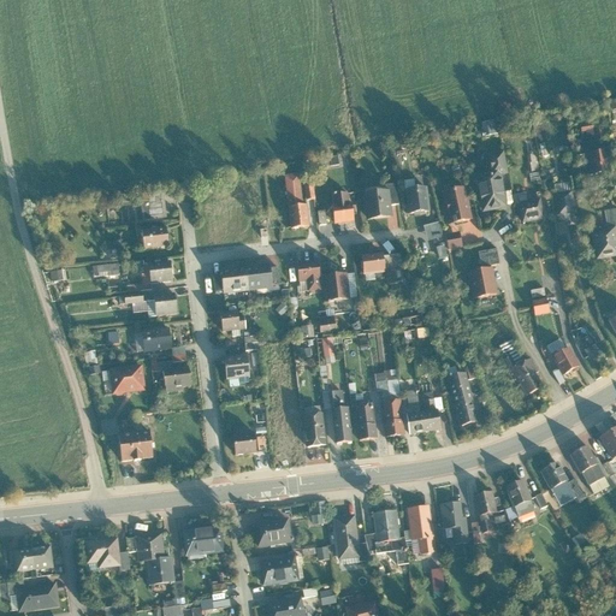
[(499,135),(496,119),(483,122),(485,137),(499,135)]
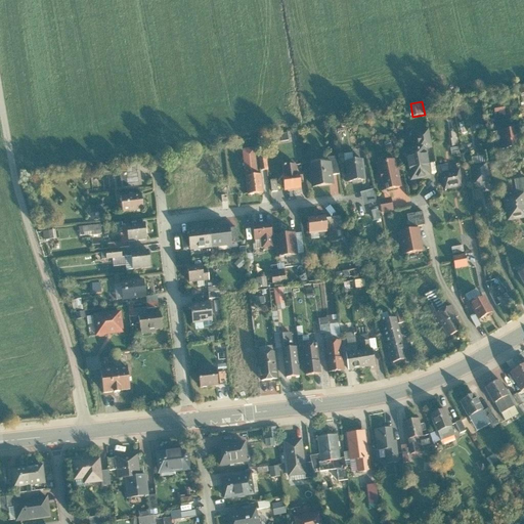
[(417,146),(404,148),(411,182),(433,178),(427,150),(433,149),(429,129),(413,132),(417,146)]
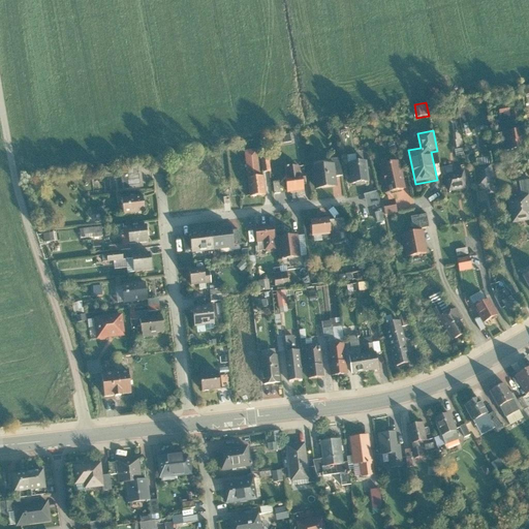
[(526,150),(523,131),(502,134),(504,153),(526,150)]
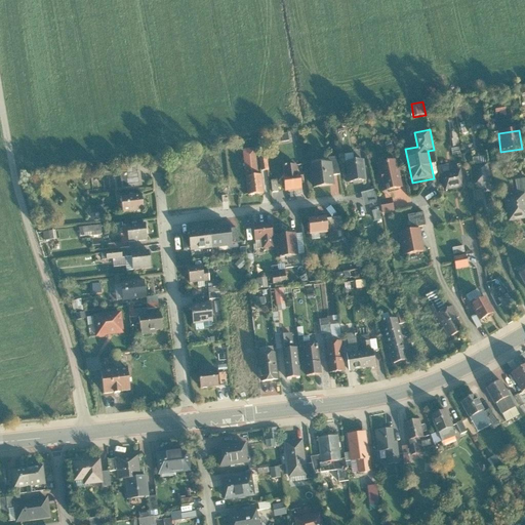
[(255,149),(242,151),(248,197),(260,195),(255,149)]
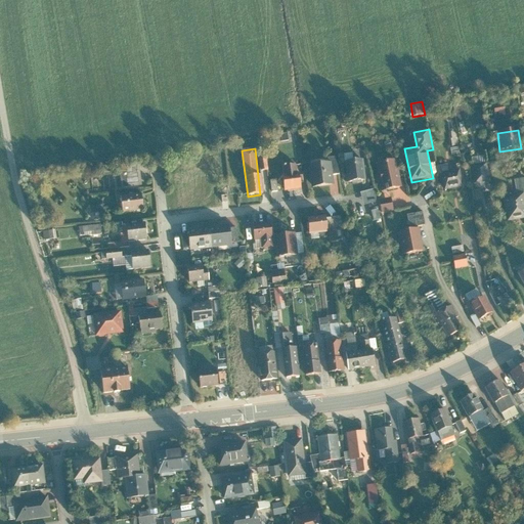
[(363,162),(346,164),(348,183),(365,182),(363,162)]
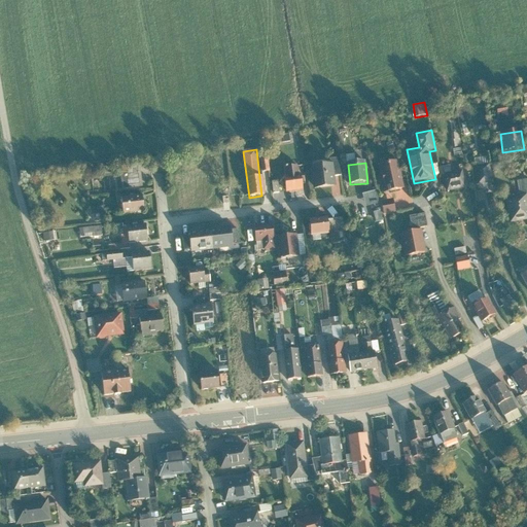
[(403,189),(398,163),(379,167),(384,194),(403,189)]
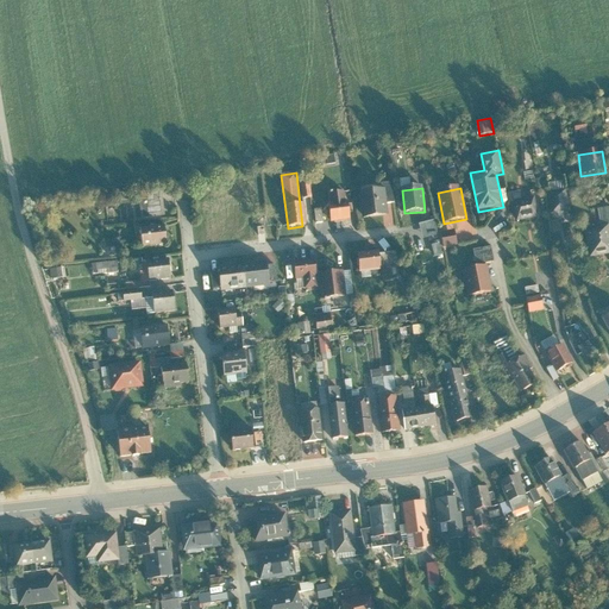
[(385,190),(360,194),(364,219),(388,217),(385,190)]
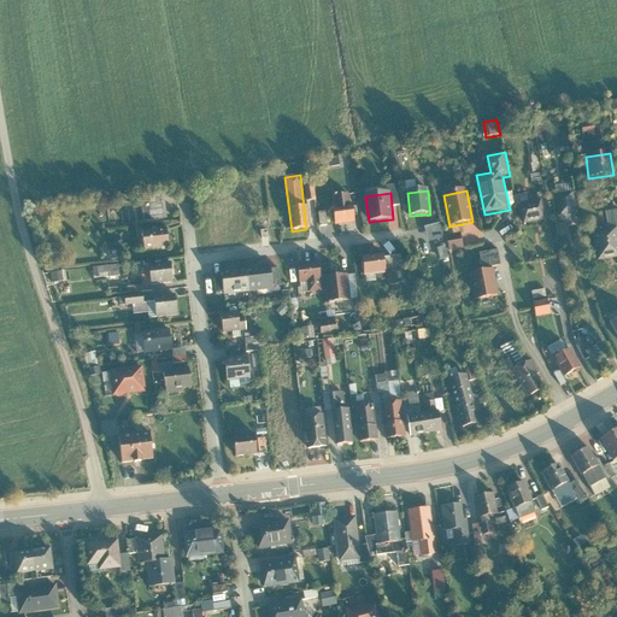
[(577,216),(574,193),(556,195),(559,218),(577,216)]
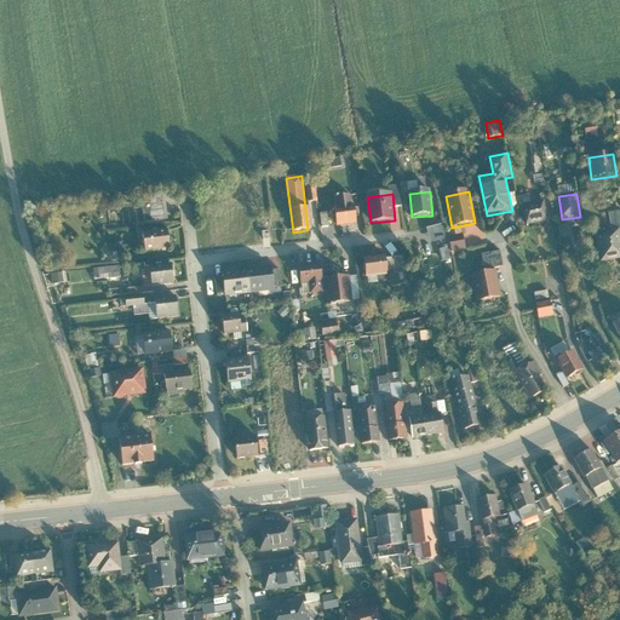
[(336,208),(338,227),(356,224),(354,206),(351,206),(350,196),(336,197),(337,207),(336,208)]
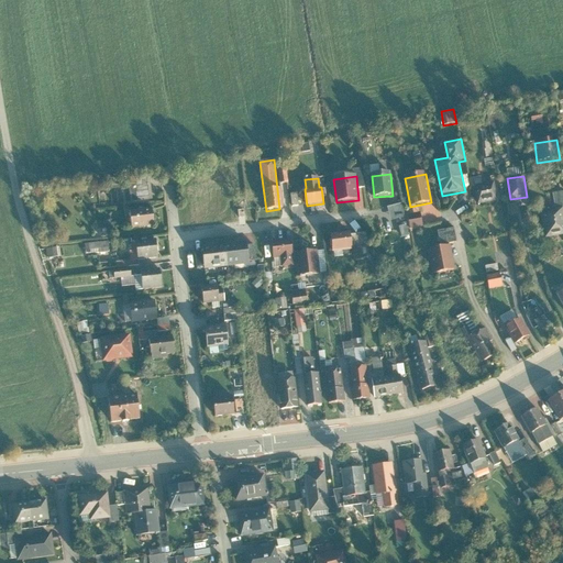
[(147,198),(147,183),(131,181),(131,198),(147,198)]
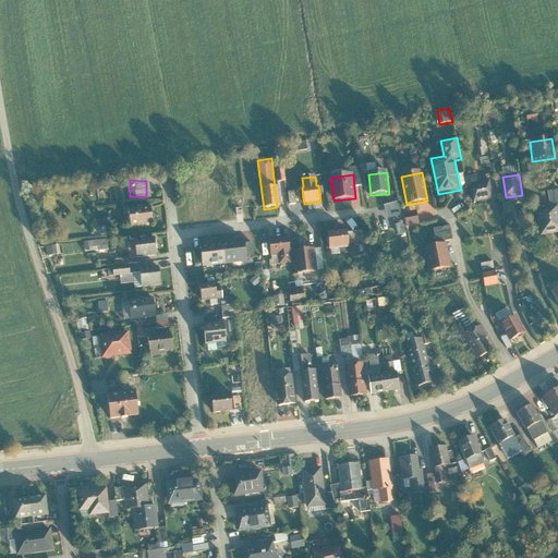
[(489,181),(470,184),(473,203),(493,199),(489,181)]
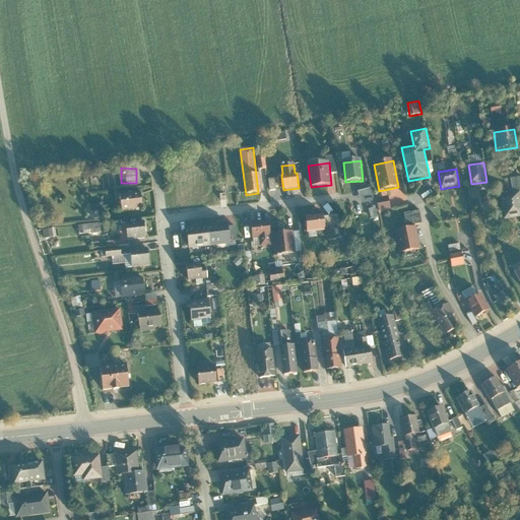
[(519,217),(519,192),(500,196),(504,221),(519,217)]
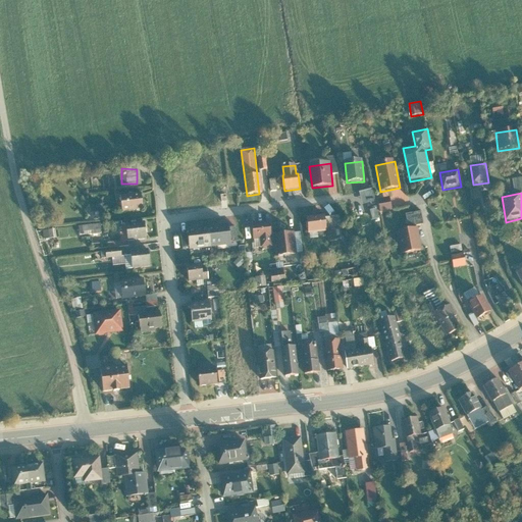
[(141,195),(120,197),(122,213),(143,211),(141,195)]
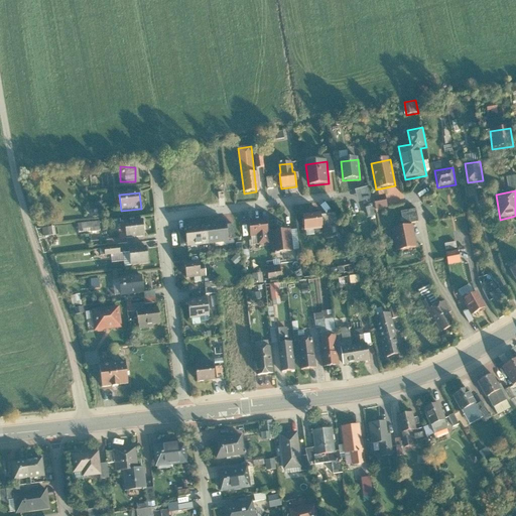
[(388,209),(385,197),(374,200),(377,212),(388,209)]
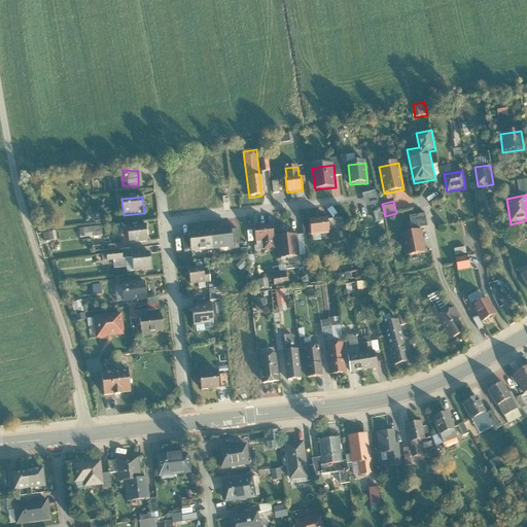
[(93,208),(96,221),(107,219),(104,205),(93,208)]
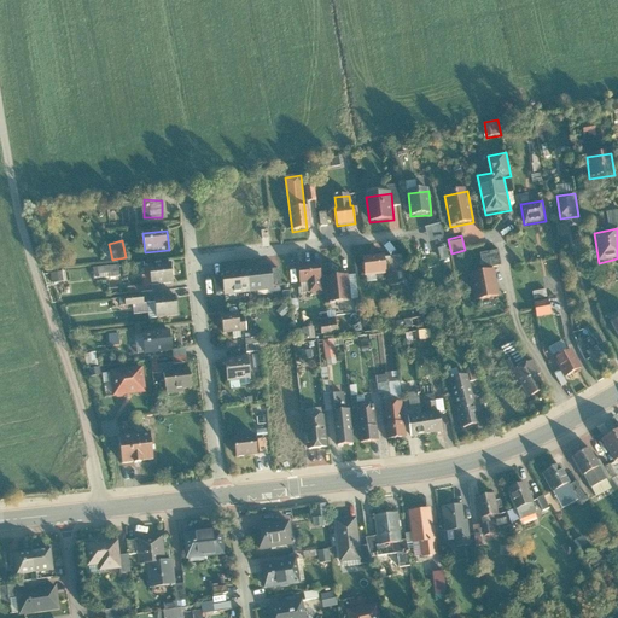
[(497,251),(481,255),(484,270),(501,268),(497,251)]
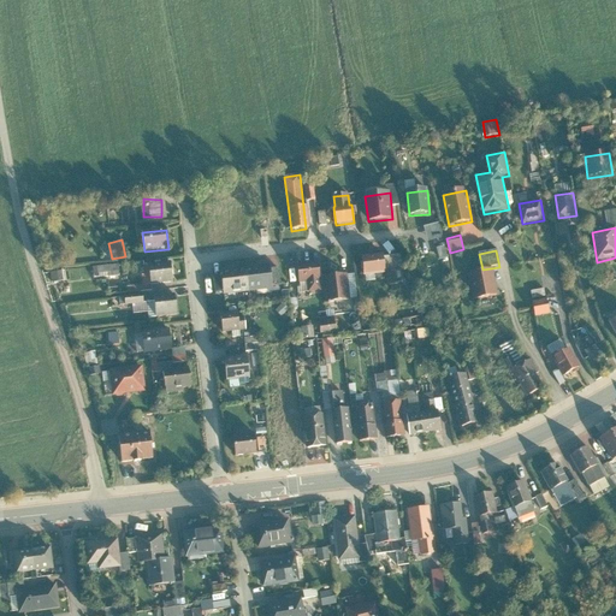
[(391,271),(402,271),(402,254),(391,254),(391,271)]
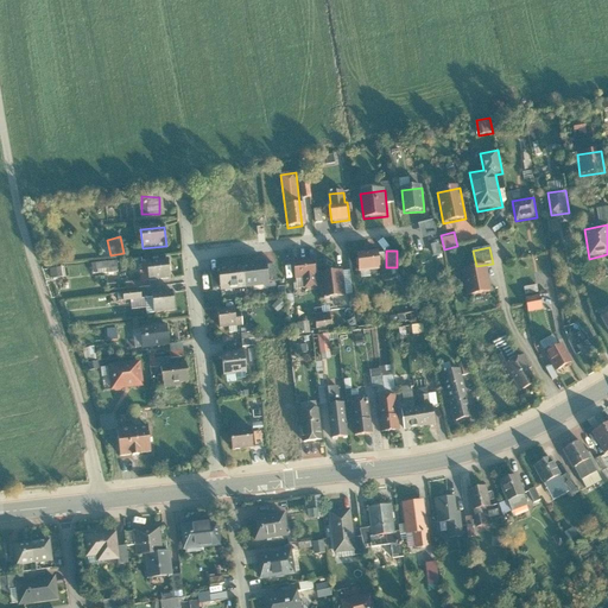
[(378,252),(358,254),(360,273),(380,271),(378,252)]
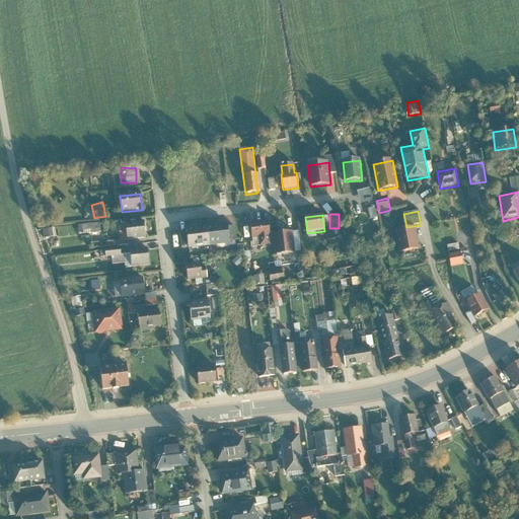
[(104,239),(105,246),(127,244),(124,221),(118,222),(120,238),(104,239)]
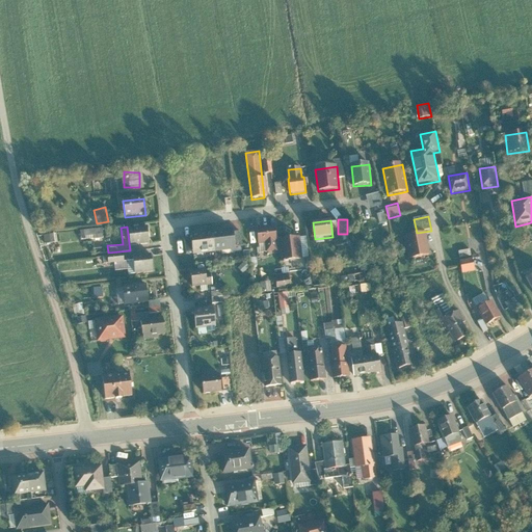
[(274,227),(257,230),(259,245),(265,244),(266,255),(277,254),(274,227)]
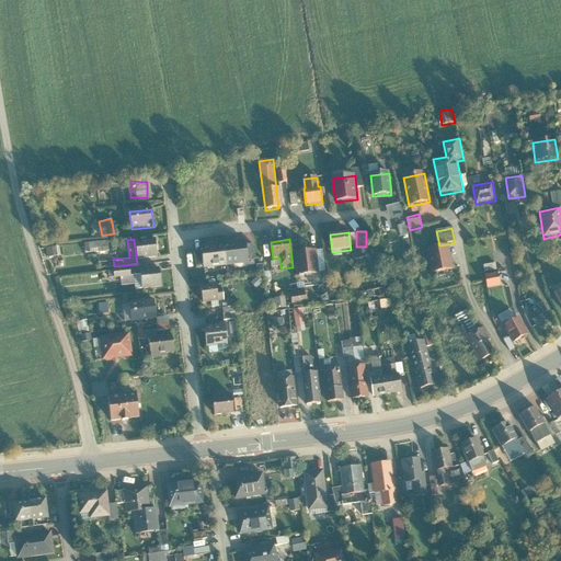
[(87,252),(109,251),(109,240),(86,242),(87,252)]
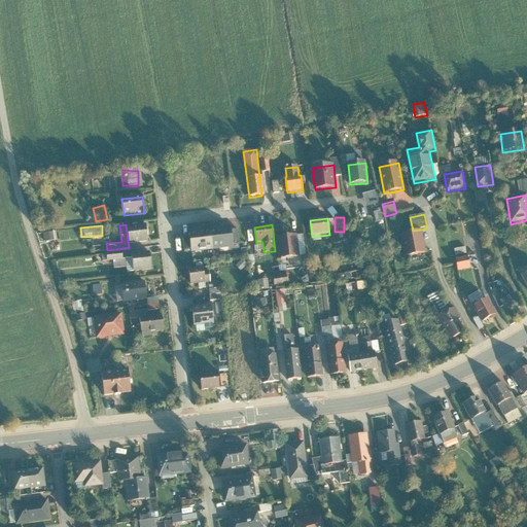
[(146,225),(128,227),(130,244),(148,242),(146,225)]
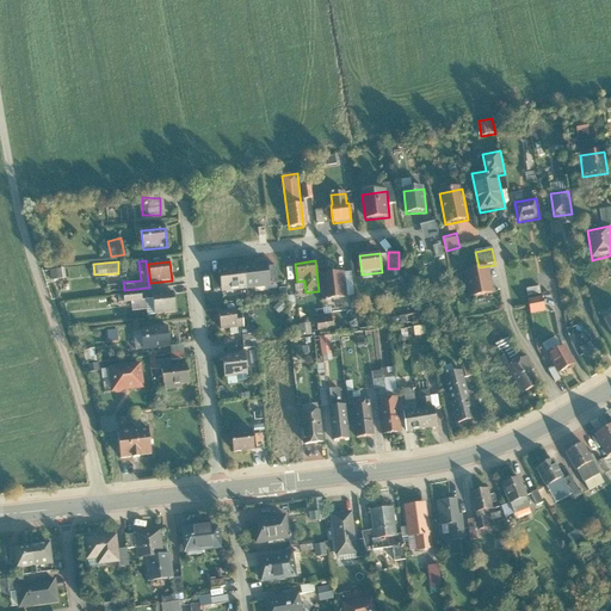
[(267,264),(244,266),(246,291),(271,288),(267,264)]
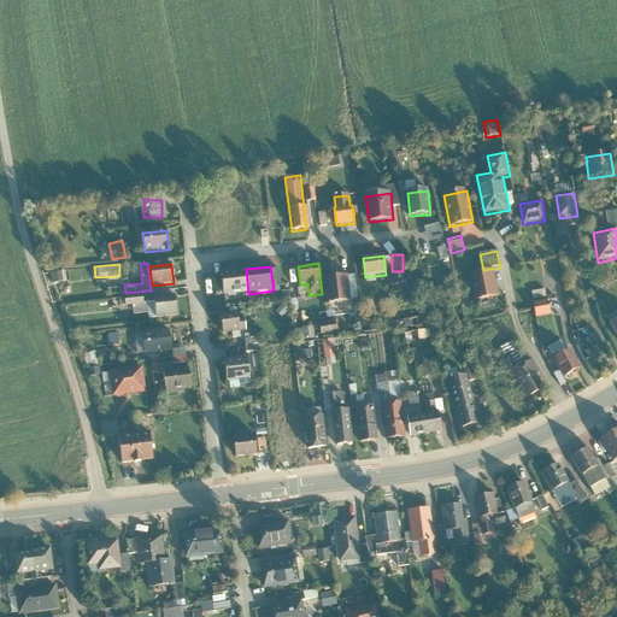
[(248,294),(246,269),(221,272),(223,297),(248,294)]
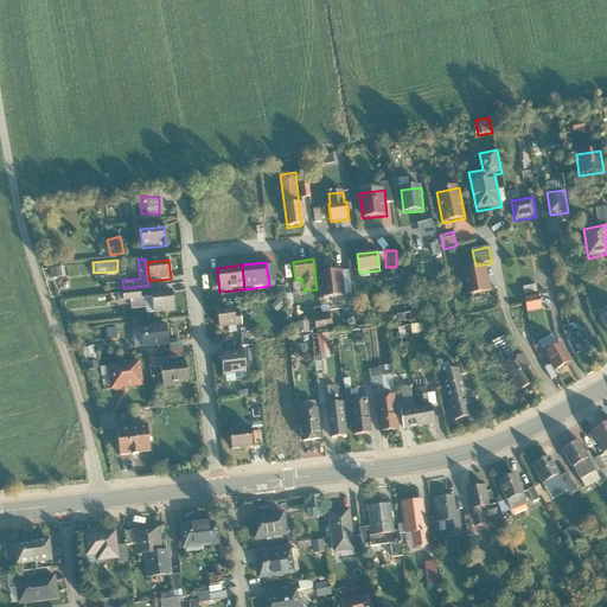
[(51,267),(51,276),(65,275),(65,267),(51,267)]
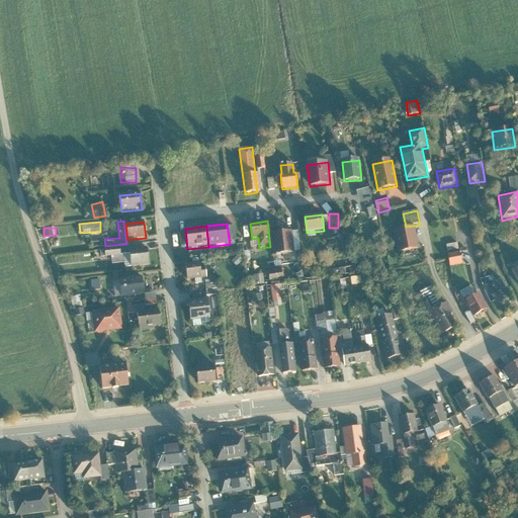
[(418,250),(414,228),(395,232),(399,254),(418,250)]
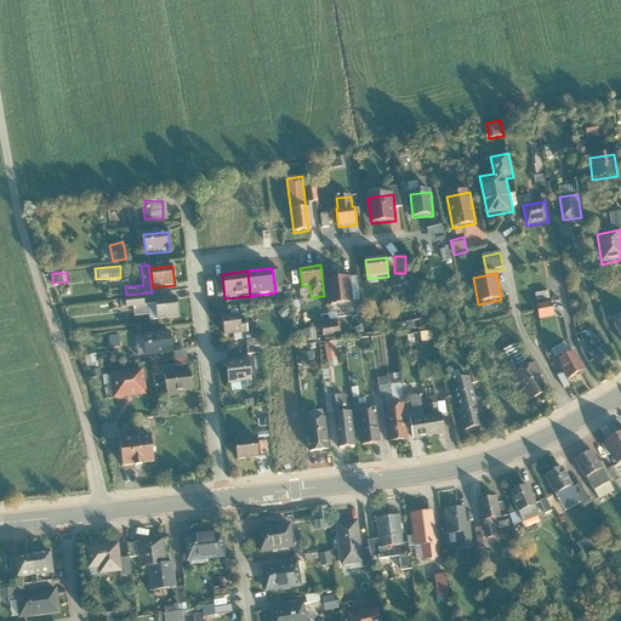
[(347,278),(326,280),(330,307),(351,303),(347,278)]
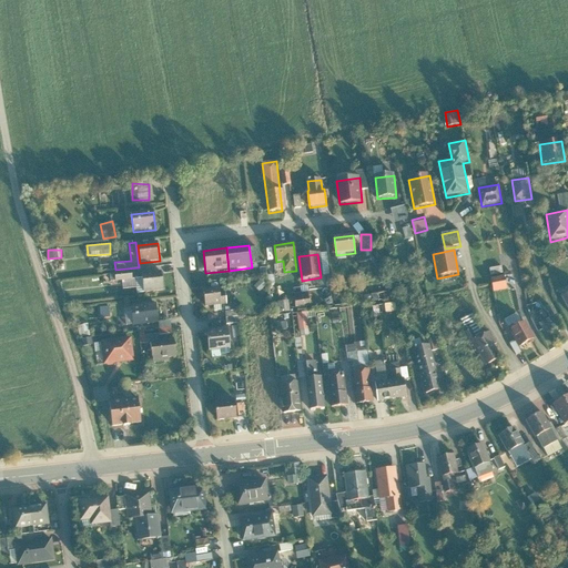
[(131,272),(115,274),(117,282),(132,280),(131,272)]
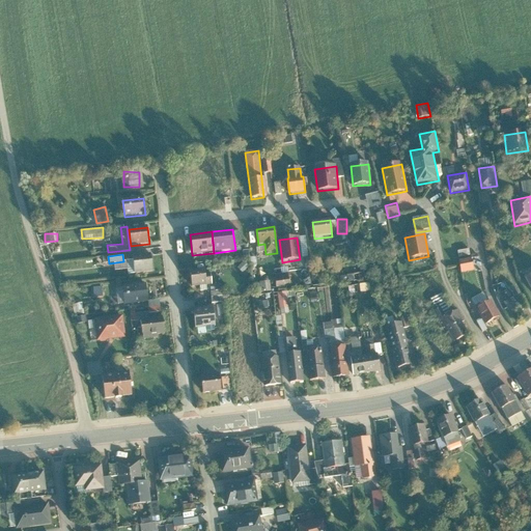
[(150,255),(133,257),(135,275),(152,273),(150,255)]
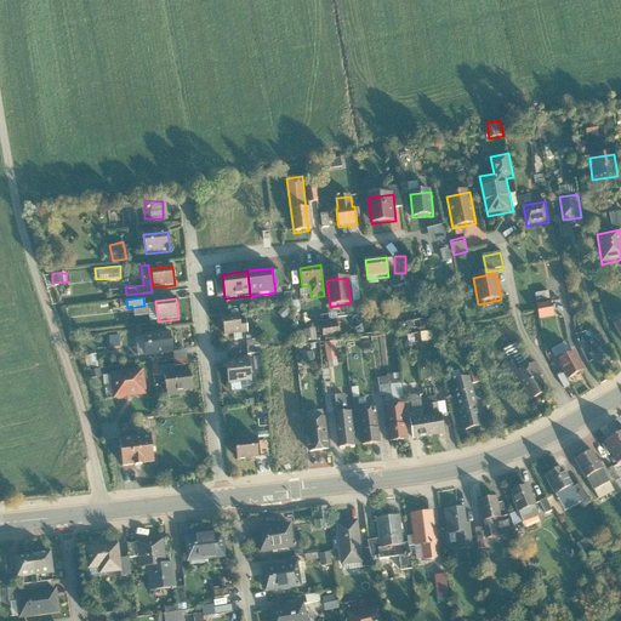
[(551,303),(537,306),(540,320),(554,318),(551,303)]
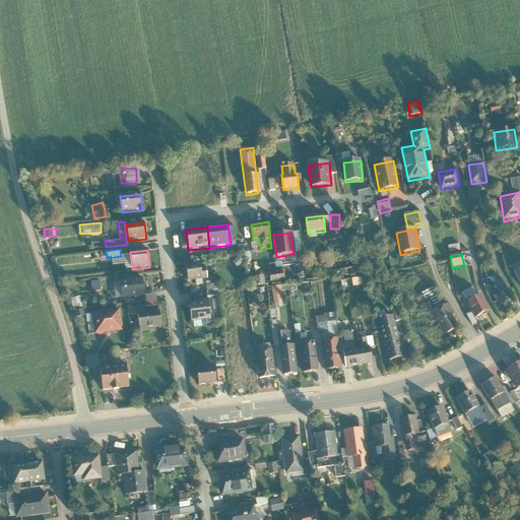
[(303,259),(296,260),(298,271),(305,270),(303,259)]
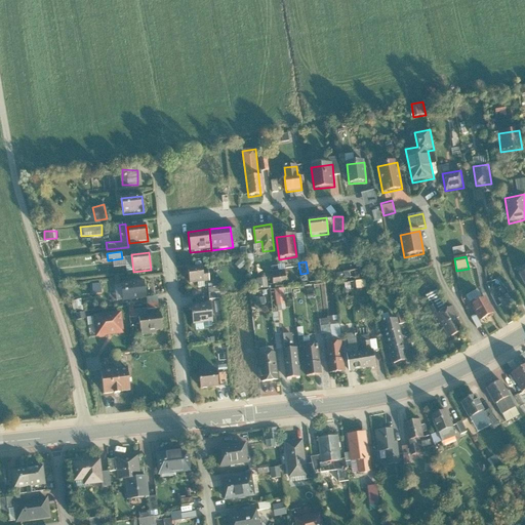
[(202,267),(188,268),(190,285),(209,283),(208,271),(203,271),(202,267)]
